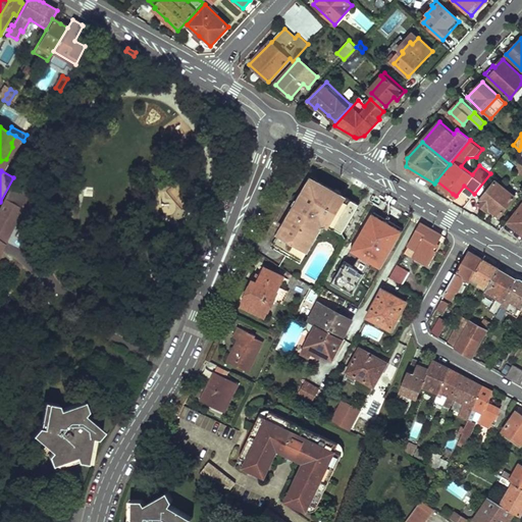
[(360,205),(311,175),(271,245),(300,262),(321,225),(328,223),(344,232),(360,205)]
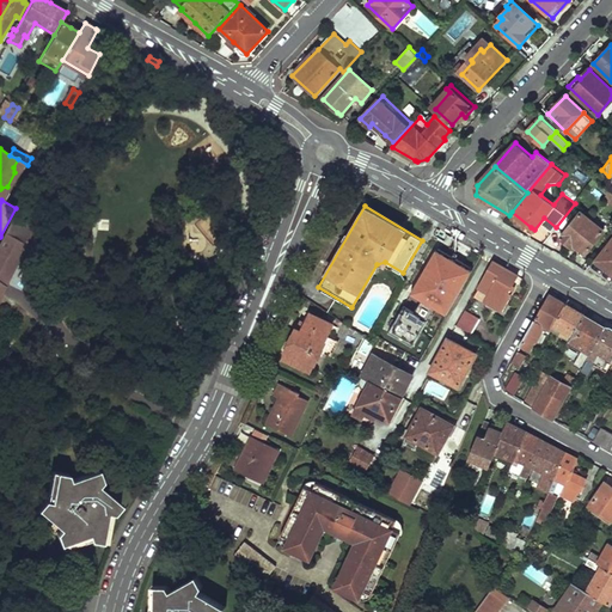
[(194,225),(215,246),(231,231),(209,209),(194,225)]
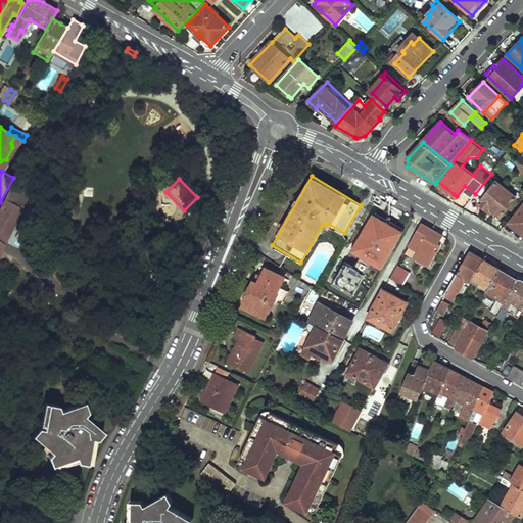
[(496,182),(479,203),(488,210),(490,211),(492,209),(501,217),(516,197),(496,182)]
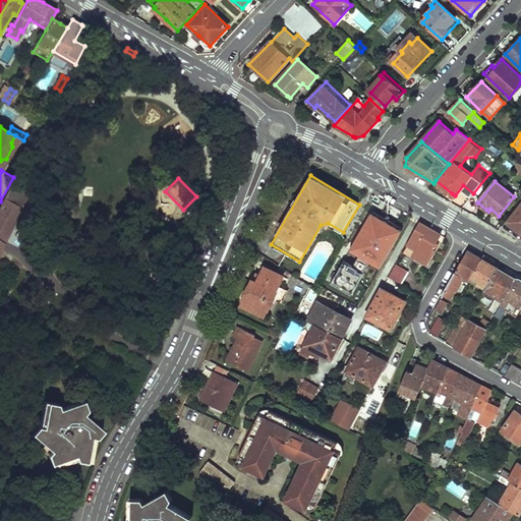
[(5,198),(21,208),(31,192),(13,183),(5,198)]
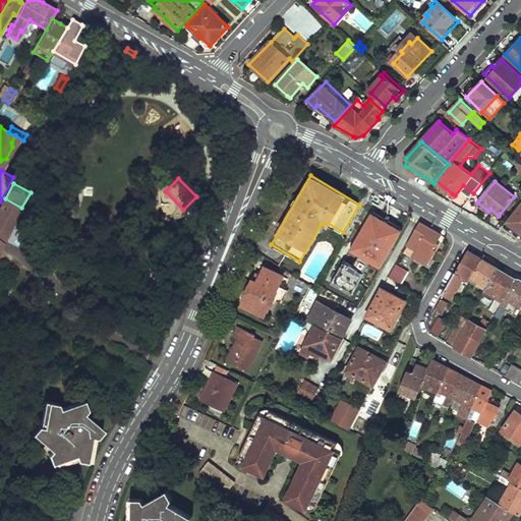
[(0,247),(21,208),(5,198),(0,207),(0,247)]
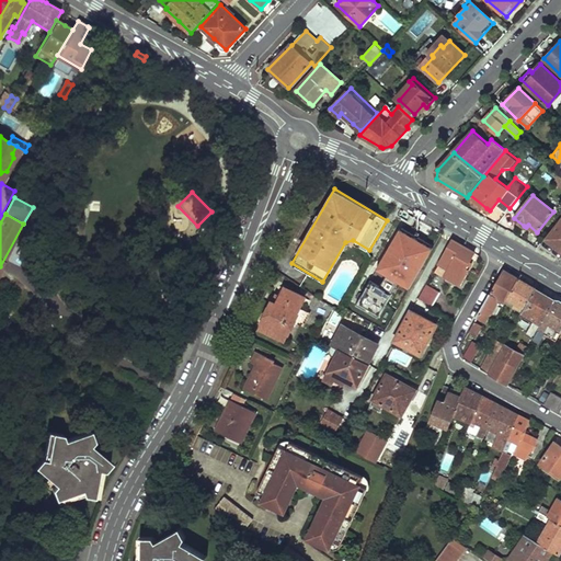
[(560,218),(546,239),(559,249),(560,250),(560,218)]
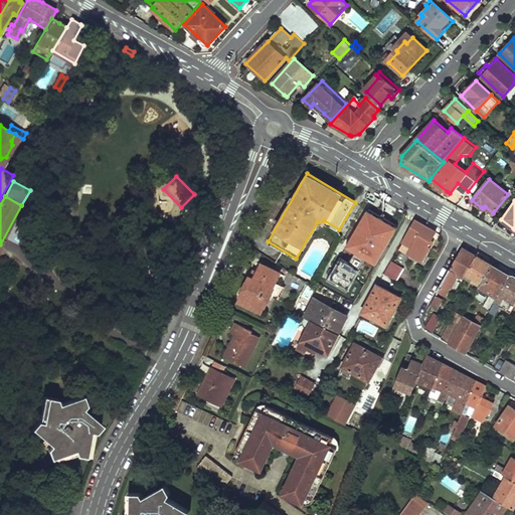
[(399,224),(370,207),(330,279),(349,290),(366,259),(376,265),(399,224)]
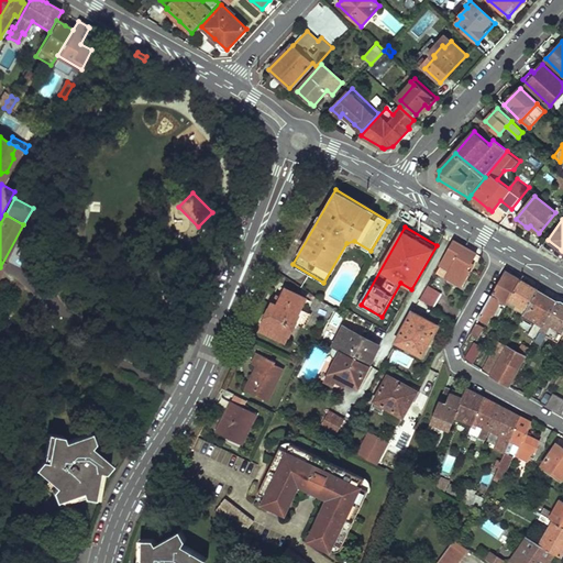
[(466,247),(453,240),(435,272),(462,286),(473,267),(471,266),(478,254),(466,247)]
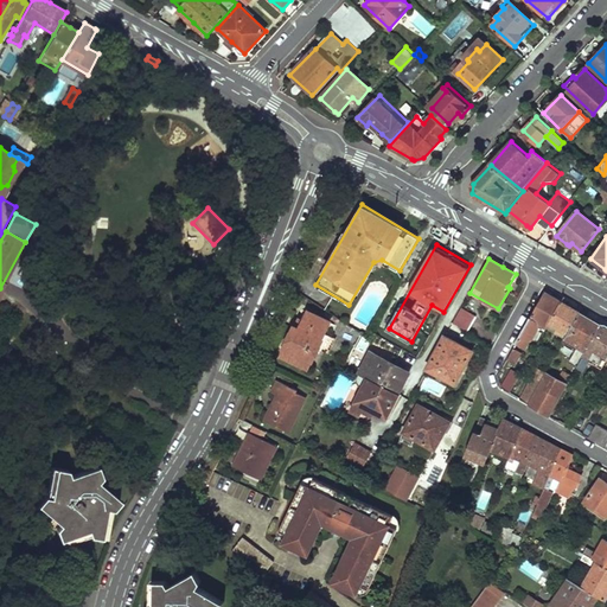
[(554,296),(545,292),(517,343),(525,347),(538,323),(547,327),(562,301),(554,296)]
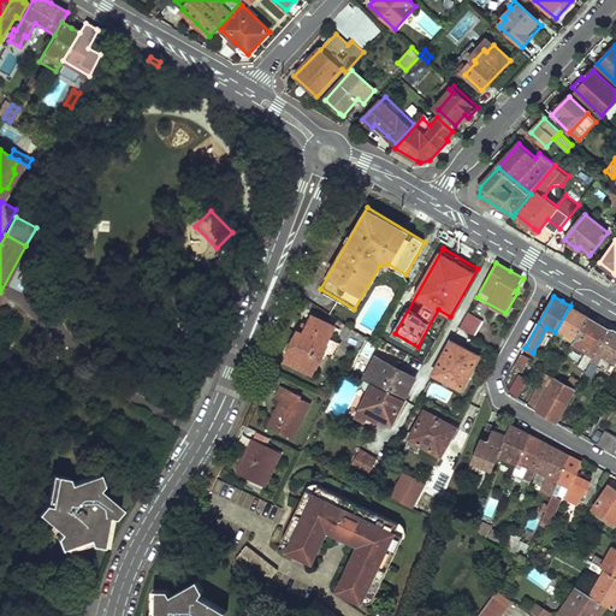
[(576,338),(588,317),(579,311),(570,306),(555,332),(561,336),(568,332),(576,338)]
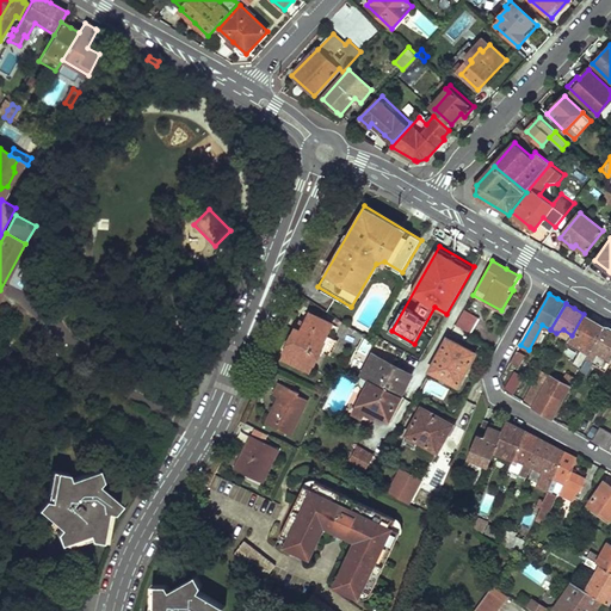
[(480,319),(464,309),(457,323),(473,333),(480,319)]
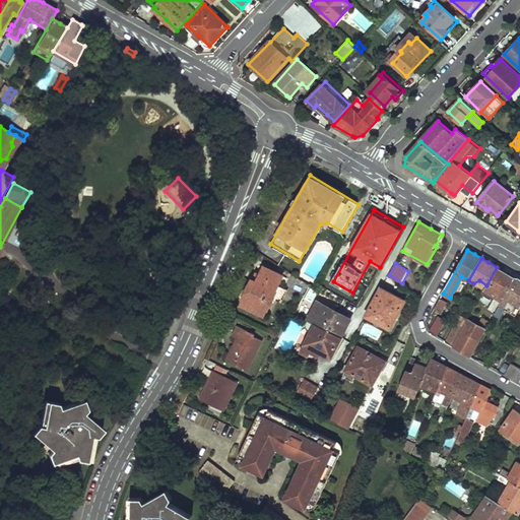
[(282,275),(263,267),(257,282),(254,281),(244,303),(264,313),(269,301),(277,305),(284,291),(276,287),(282,275)]
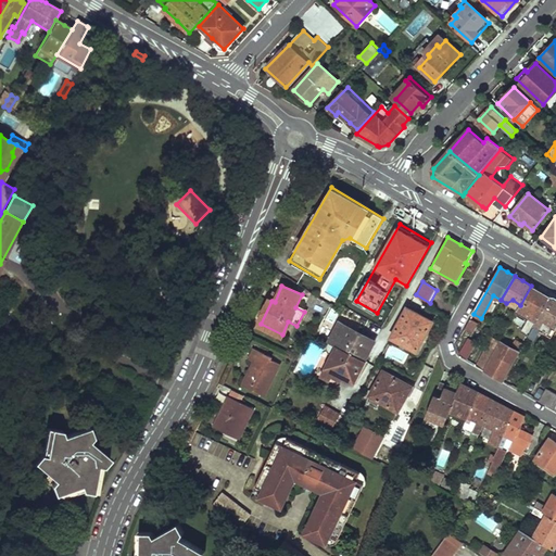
[(540,316),(550,297),(539,290),(531,286),(520,305),(516,312),(529,318),(521,331),(529,336),(532,330),(535,323),(540,316)]
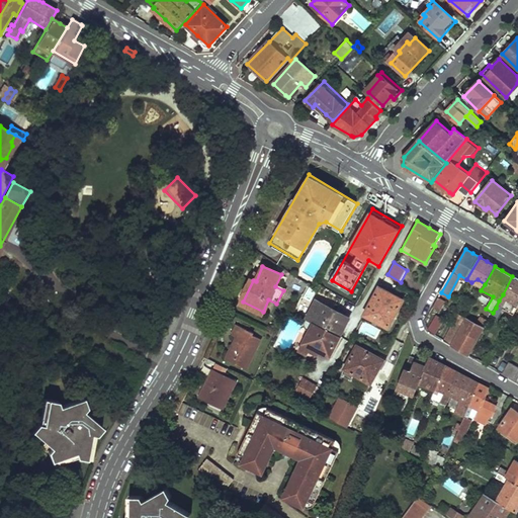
[(517,279),(512,276),(503,294),(517,304),(517,279)]
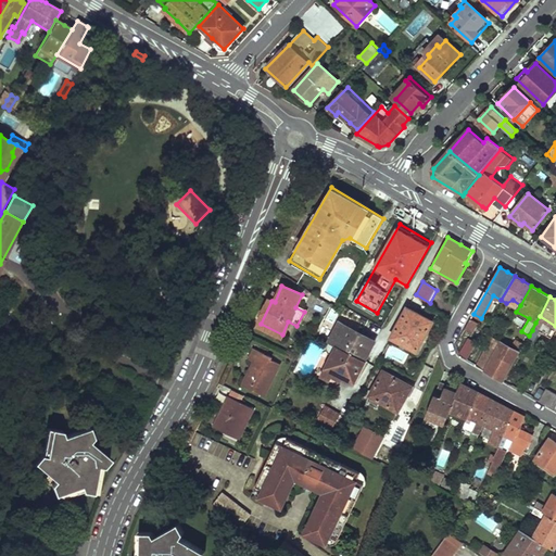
[(433,321),(408,308),(397,327),(392,338),(418,352),(433,321)]
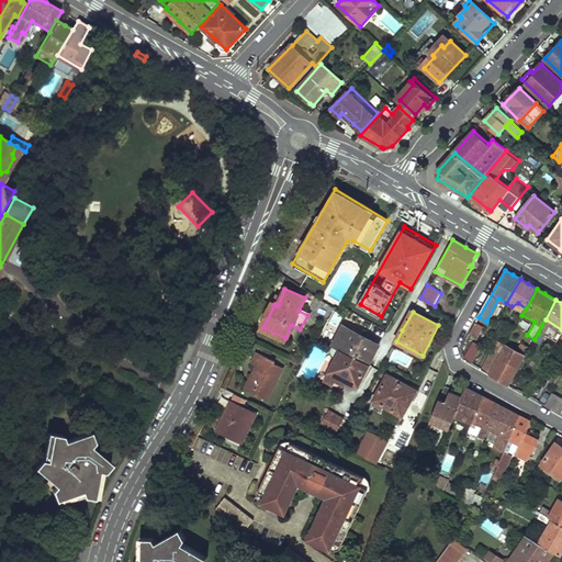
[(476,322),(470,333),(478,337),(483,325),(476,322)]
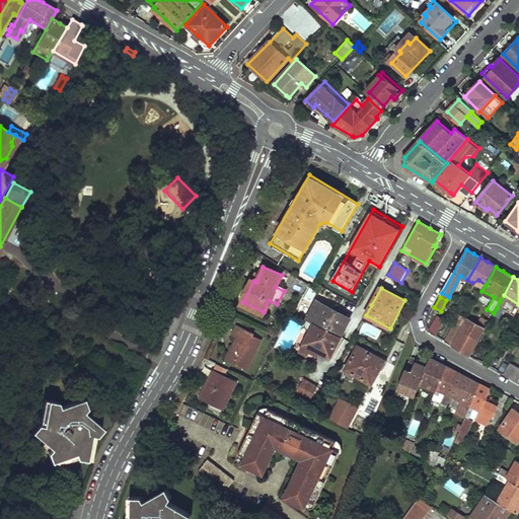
[(349,318),(316,301),(304,324),(304,328),(306,330),(310,332),(301,350),(307,354),(311,347),(329,357),(341,337),(349,318)]
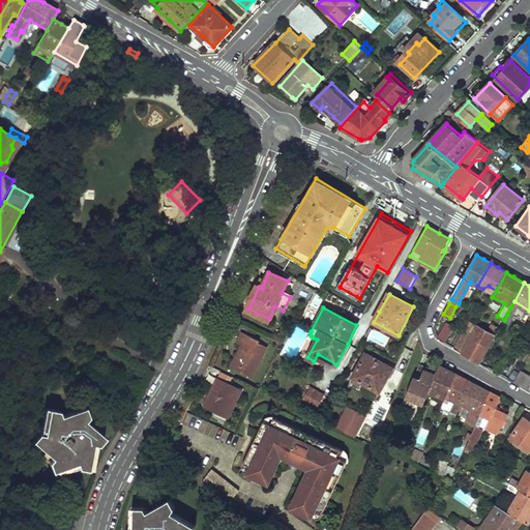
[(516,311),(510,307),(507,315),(511,318),(516,311)]
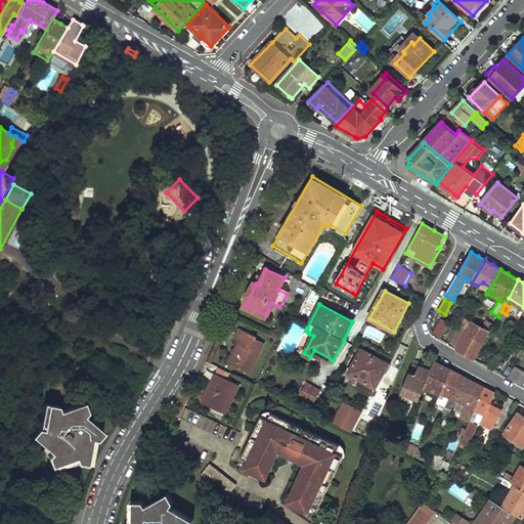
[(472,320),(466,317),(459,331),(457,331),(449,345),(455,348),(472,320)]
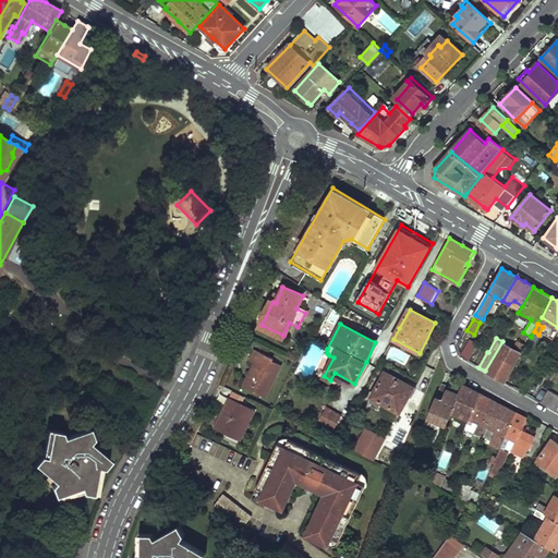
[(514,348),(502,341),(485,371),(506,383),(526,346),(518,340),(514,348)]
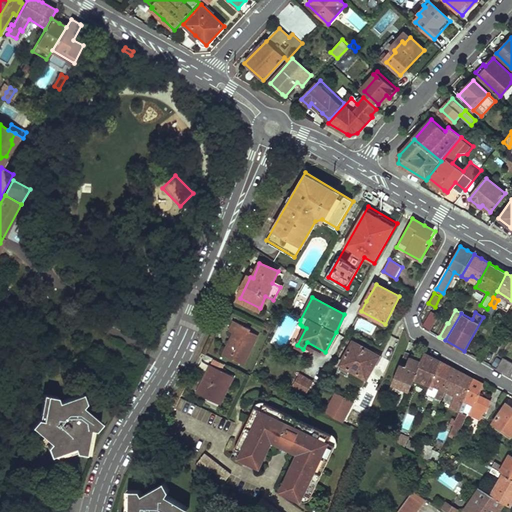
[(438,317),(432,314),(424,328),(430,332),(438,317)]
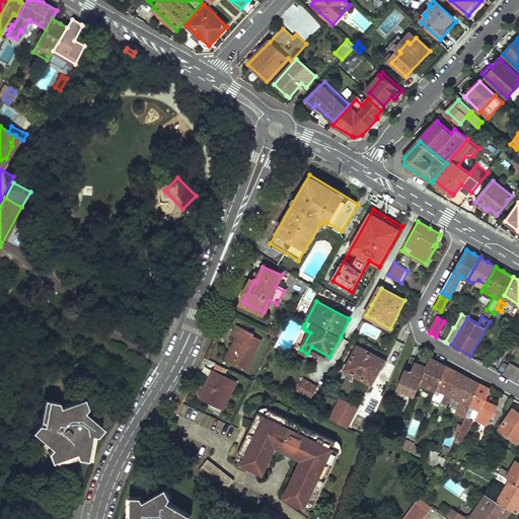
[(364,321),(359,331),(376,341),(381,330),(364,321)]
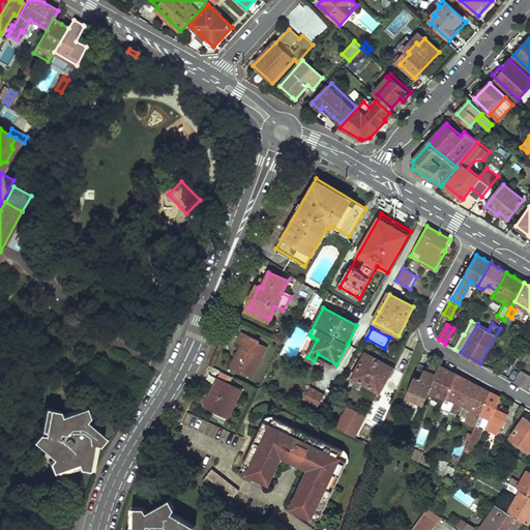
[(259,339),(241,331),(236,342),(241,345),(230,366),(251,377),(265,346),(258,343),(259,339)]
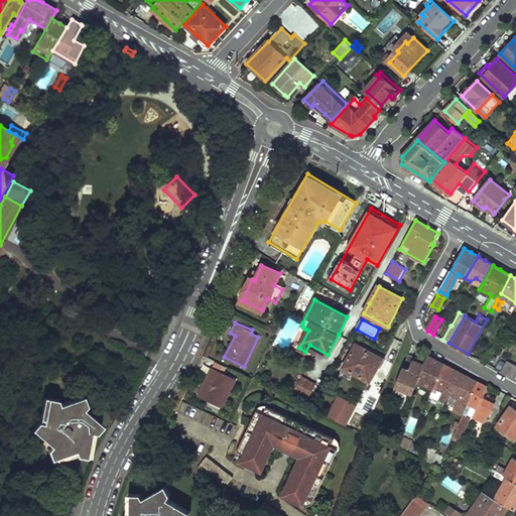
[(383,359),(357,345),(344,368),(370,382),(383,359)]
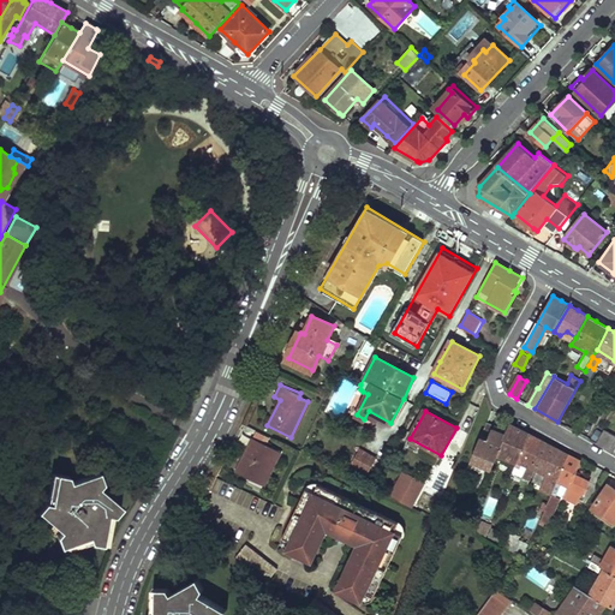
[(499,455),(508,431),(499,427),(489,422),(470,469),(481,473),(482,470),(491,472),(499,455)]
